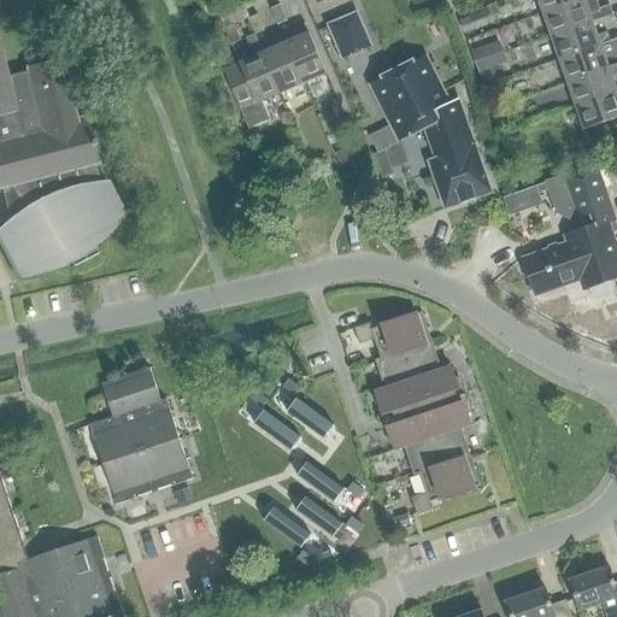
[(536,0),(541,13),(580,0),(536,0)]
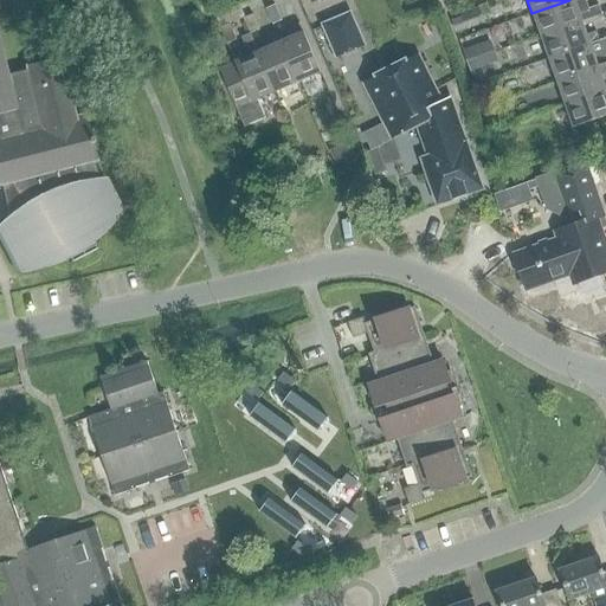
[(569,0),(532,13),(540,36),(579,21),(601,14),(598,5),(586,8),(582,0),(569,0)]
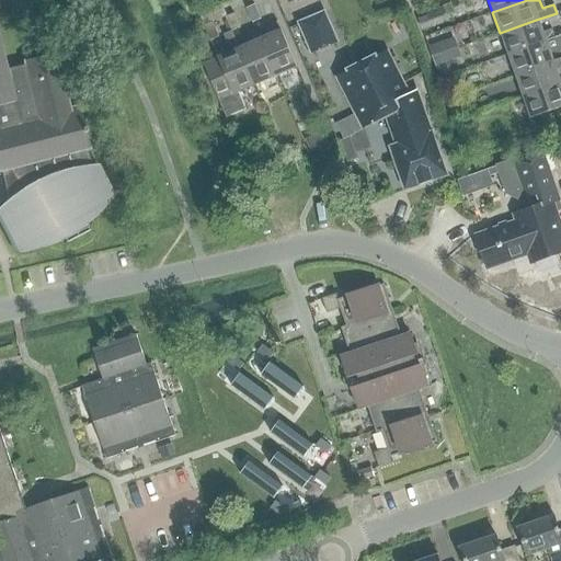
[(247,8),(253,22),(262,19),(256,3),(247,8)]
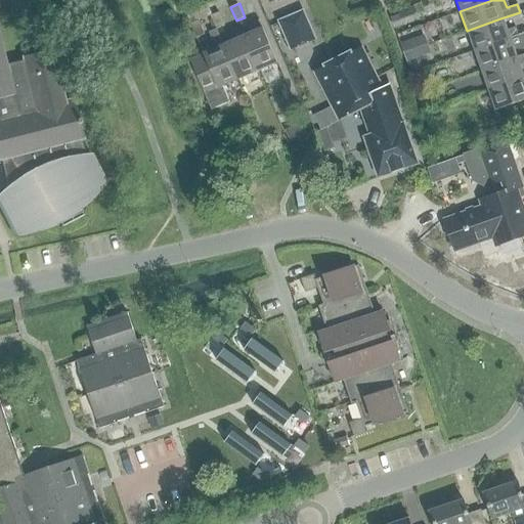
[(276,20),(290,51),(315,40),(302,9),(276,20)]
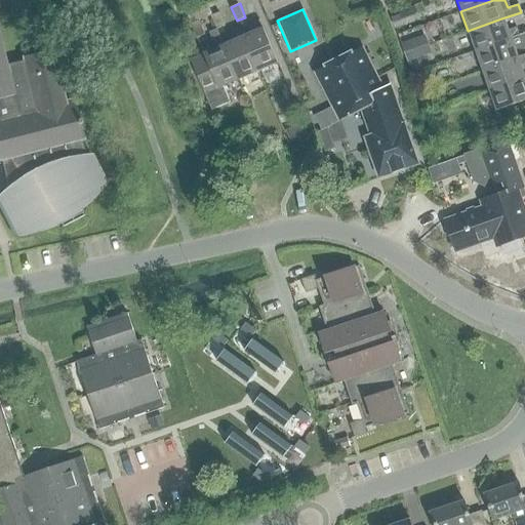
[(219,11),(211,15),(217,29),(226,26),(219,11)]
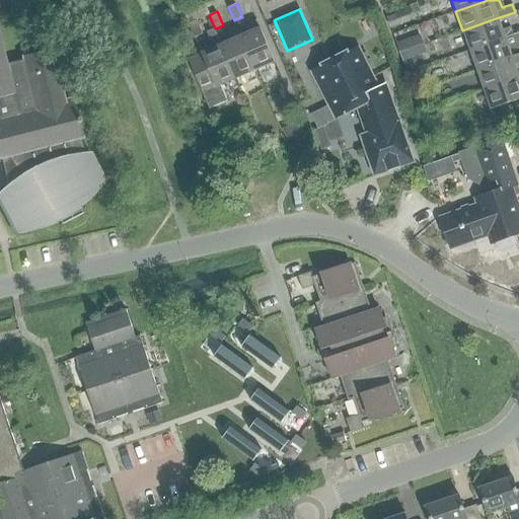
[(394,12),(385,15),(390,27),(398,24),(394,12)]
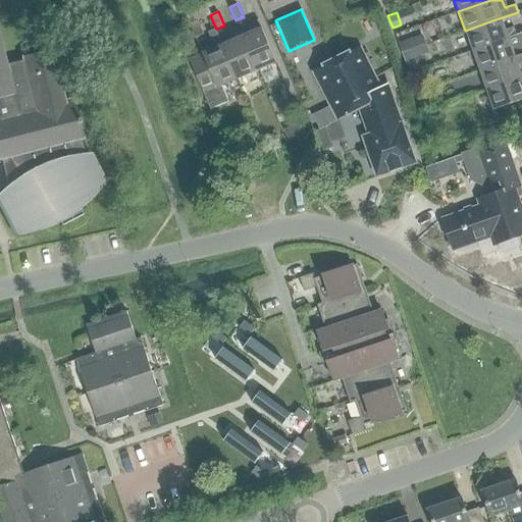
[(465,31),(472,51),(515,36),(513,29),(504,32),(499,18),(465,31)]
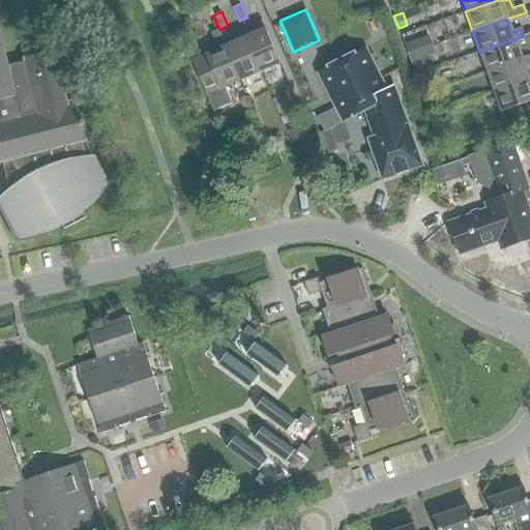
[(258,32),(245,36),(261,71),(281,63),(263,20),(255,24),(258,32)]
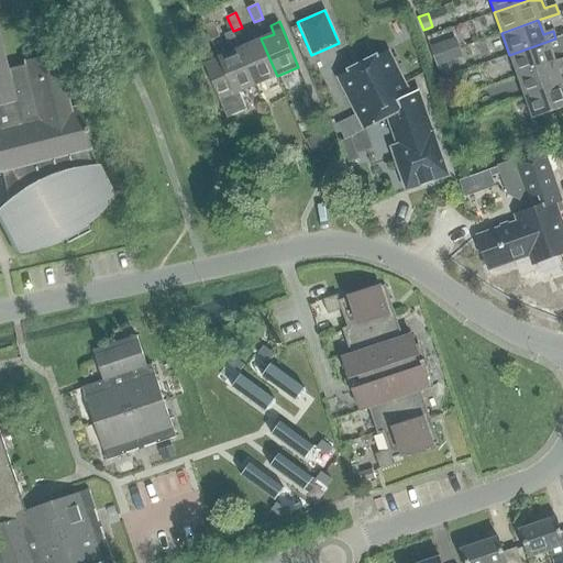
[(203,25),(210,41),(219,36),(212,22),(203,25)]
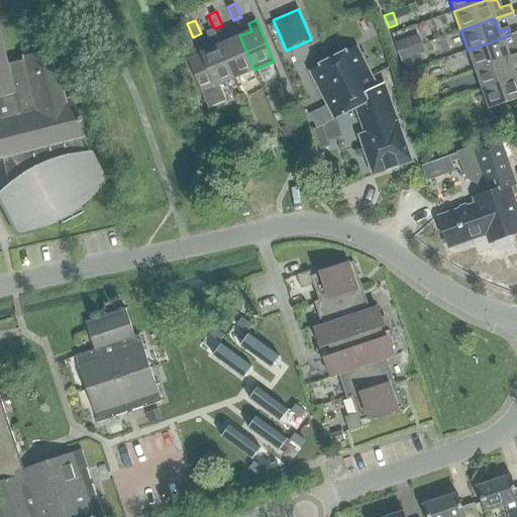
[(202,53),(188,58),(209,107),(227,100),(220,84),(235,78),(220,44),(214,28),(207,31),(210,40),(199,44),(202,53)]
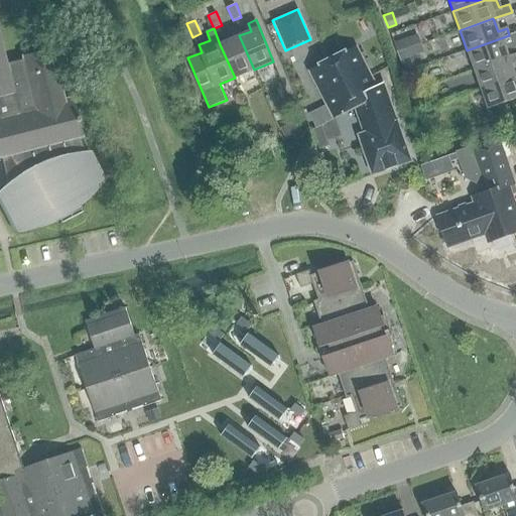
[(235,78),(254,70),(239,35),(236,28),(229,31),(232,39),(220,44),(235,78)]
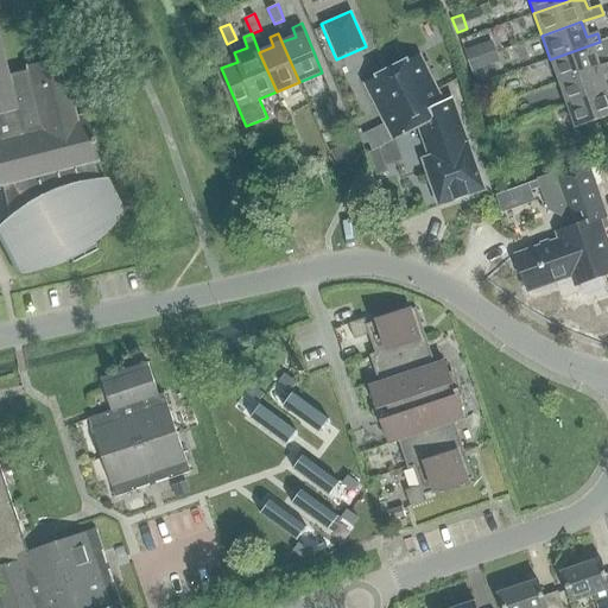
[(550,59),(558,82),(607,64),(605,56),(607,54),(607,38),(600,42),(550,59)]
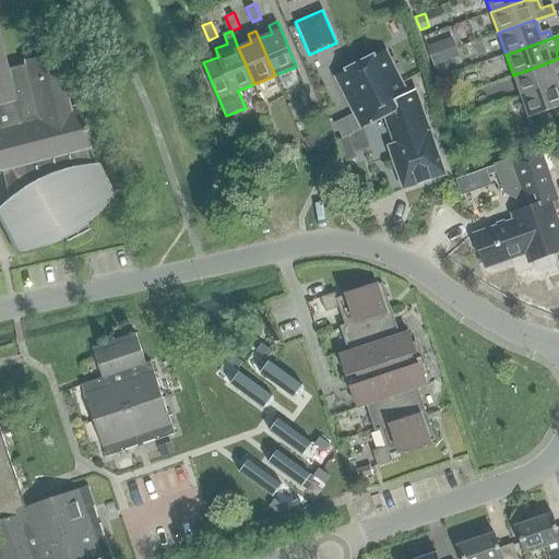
[(442,51),(438,42),(426,46),(429,56),(442,51)]
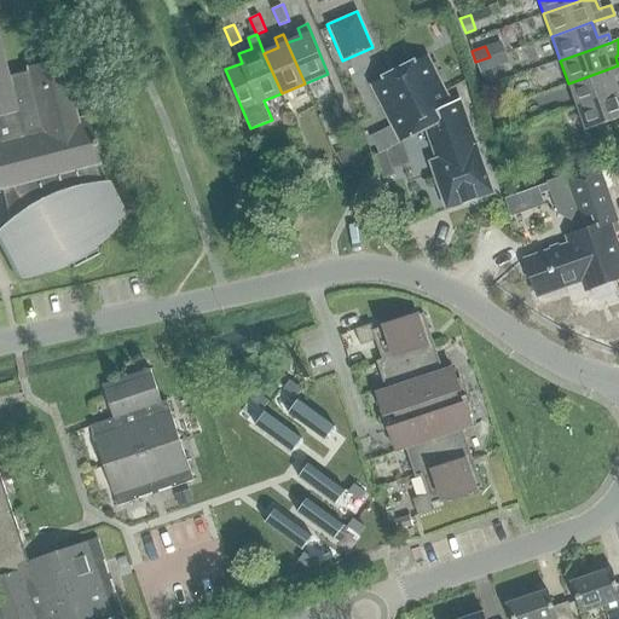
[(427,57),(370,86),(399,143),(432,126),(441,157),(429,162),(445,209),(492,194),(475,145),(458,98),(450,103),(427,57)]
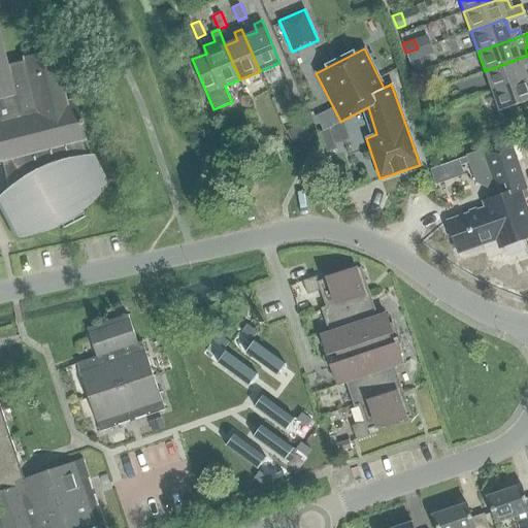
[(405,53),(409,62),(421,59),(418,48),(405,53)]
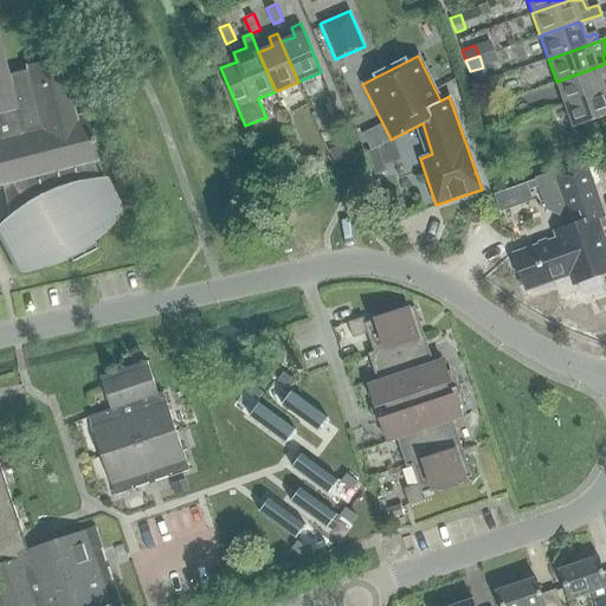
[(100,178),(96,179),(91,162),(96,161),(84,116),(73,118),(58,58),(25,66),(25,71),(5,76),(0,58),(0,188),(7,217),(0,223),(0,242),(17,272),(33,269),(50,263),(65,255),(69,262),(94,249),(90,242),(101,232),(110,224),(118,214),(100,178)]
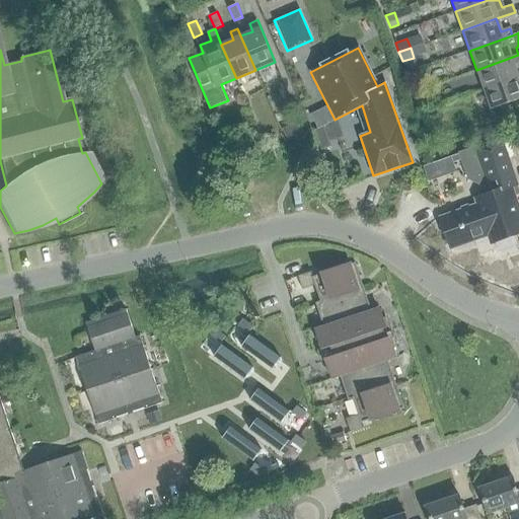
[(518,55),(476,70),(484,89),(518,76),(518,55)]
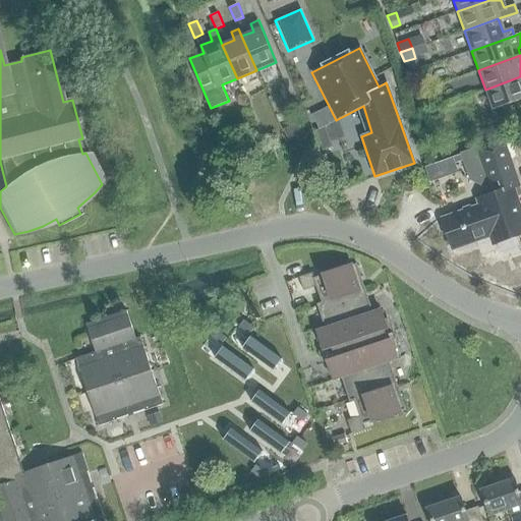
[(520,76),(485,90),(493,111),(520,101),(520,76)]
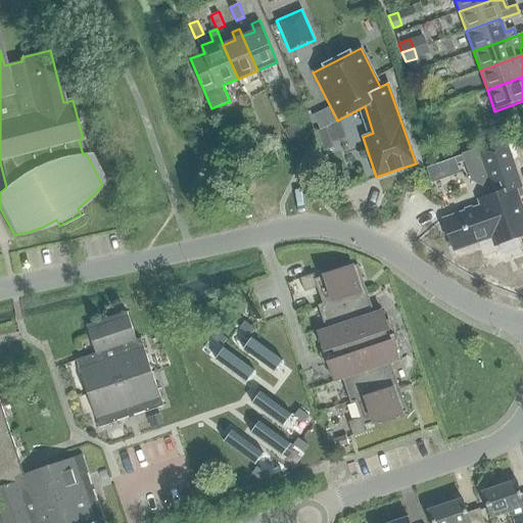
[(325,127),(316,132),(322,150),(332,146),(325,127)]
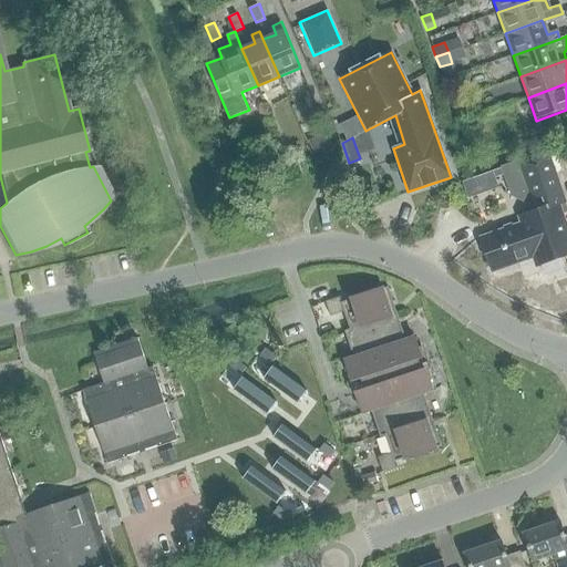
[(519,162),(536,210),(519,217),(522,223),(481,237),(493,271),(534,257),(536,267),(566,256),(566,224),(560,204),(566,202),(548,152),(519,162)]
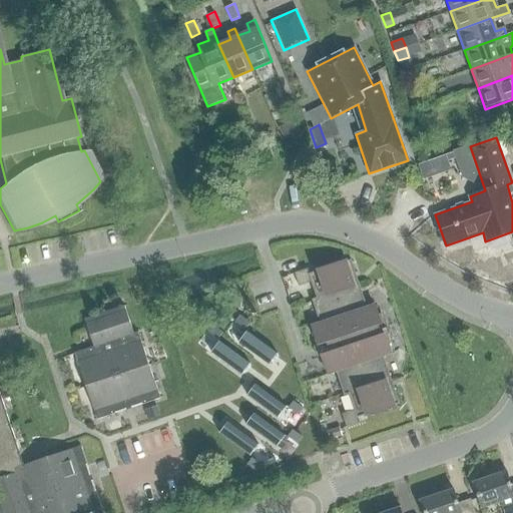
[(431,177),(458,166),(453,152),(426,162),(431,177)]
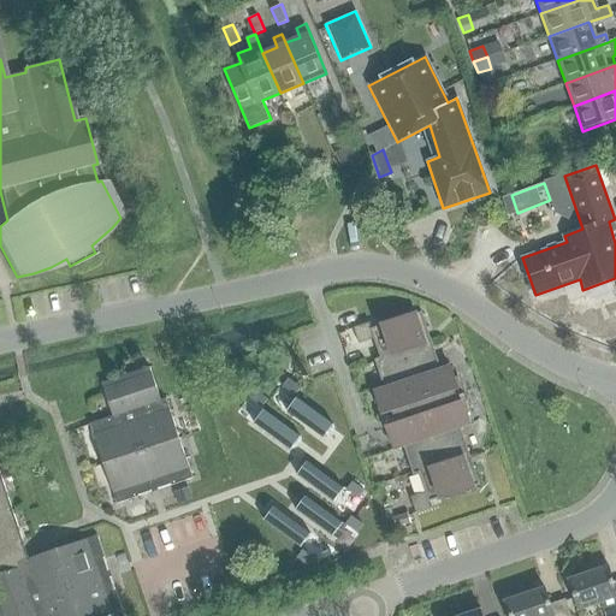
[(379,357),(431,341),(421,312),(416,313),(381,324),(381,325),(372,327),(369,321),(354,327),(359,343),(373,338),(379,357)]
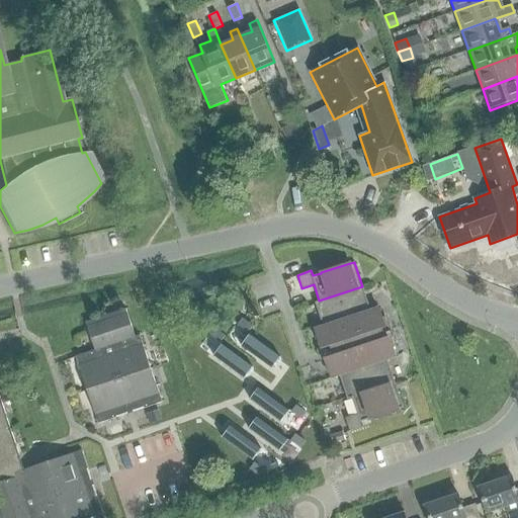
[(347,400),(351,398),(395,383),(386,359),(395,357),(378,308),(370,311),(362,286),(319,300),(315,301),(323,326),(315,329),(331,378),(339,375),(347,400)]
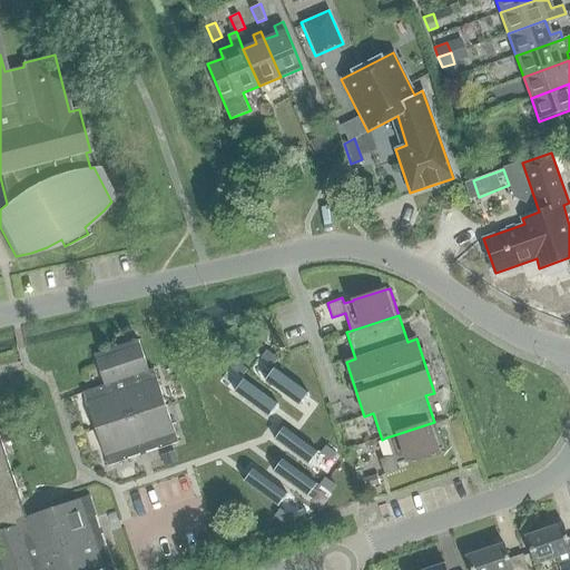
[(102,385),(117,381),(147,371),(137,340),(92,355),(102,385)]
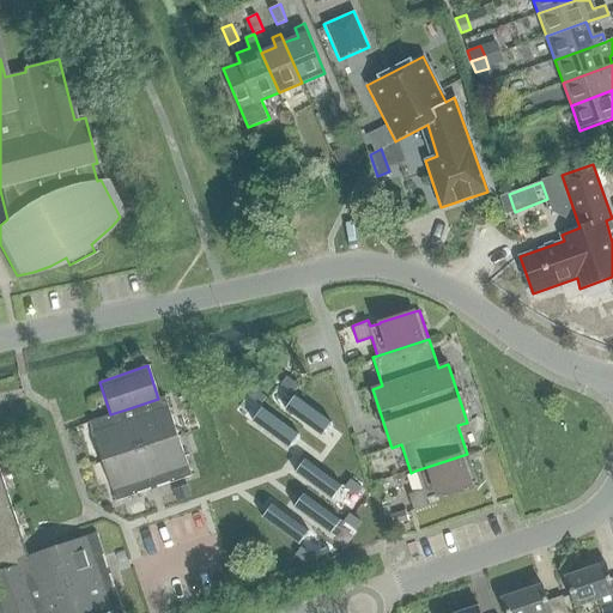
[(280,386),(292,394),(298,386),(286,377),(280,386)]
